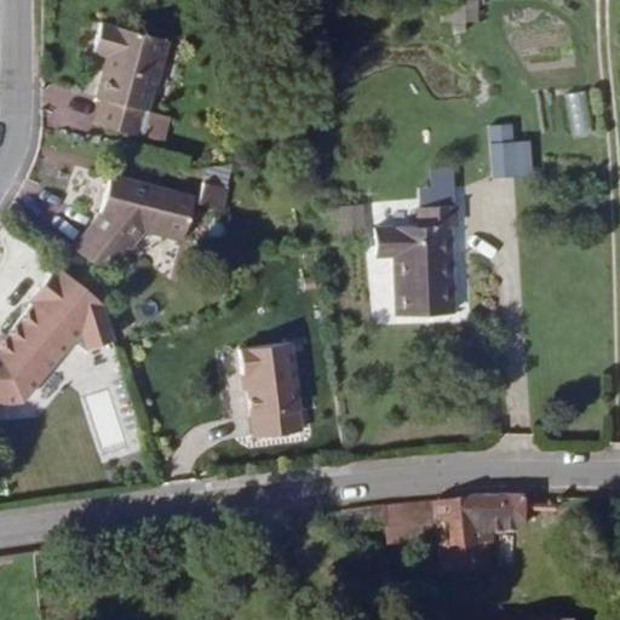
[(476,26),(476,0),(451,0),(451,24),(476,26)]
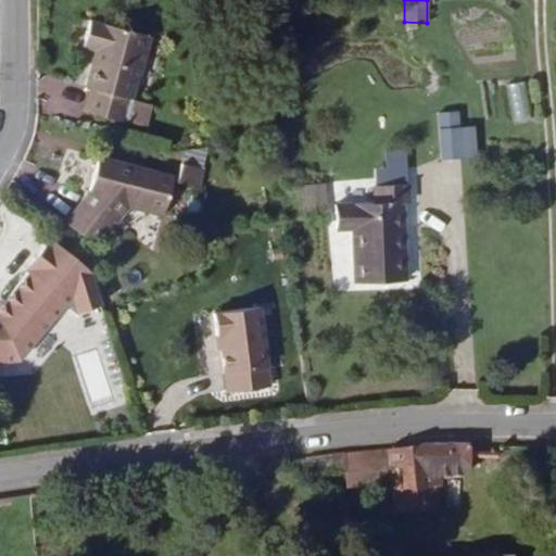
[(130,124),(134,109),(126,106),(128,99),(131,100),(149,36),(90,21),(83,47),(99,51),(96,64),(91,64),(86,87),(98,91),(92,114),(130,124)]
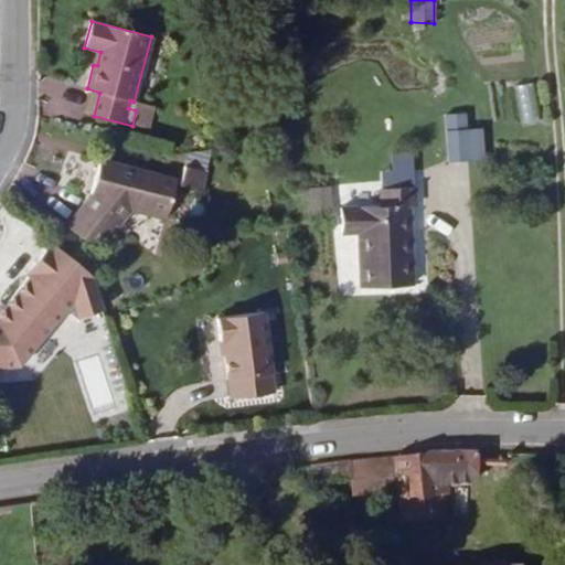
[(537,119),(534,83),(515,85),(519,121),(537,119)]
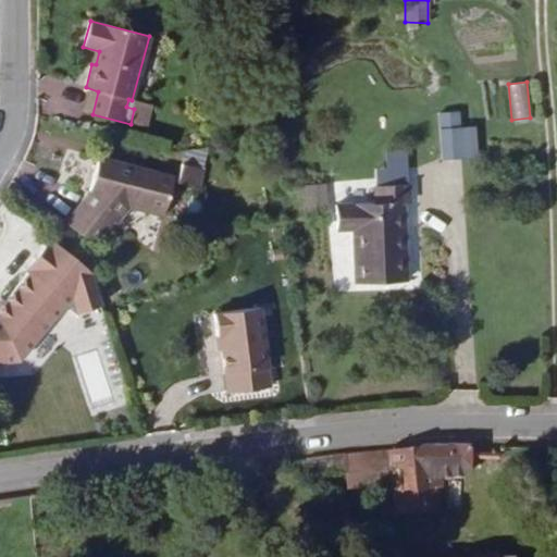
[(134,109),(131,124),(146,128),(151,106),(132,100),(128,99),(126,107),(134,109)]
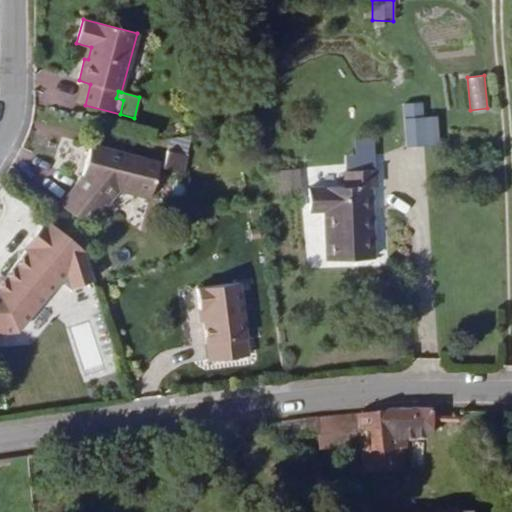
[(422,114),(422,100),(401,101),(403,145),(438,144),(437,114),(422,114)]
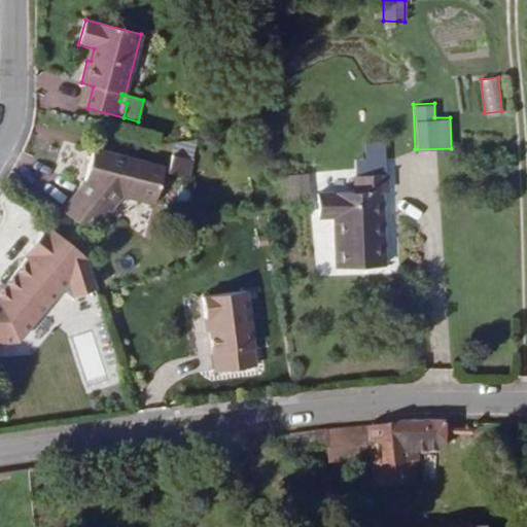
[(386,175),(385,143),(364,144),(365,160),(355,161),(356,176),(386,175)]
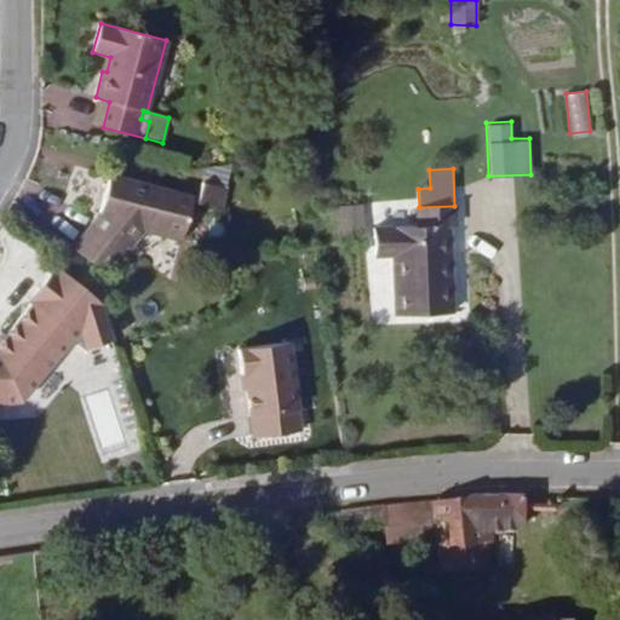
[(101,213),(72,248),(105,273),(142,225),(183,236),(193,197),(110,176),(101,213)]
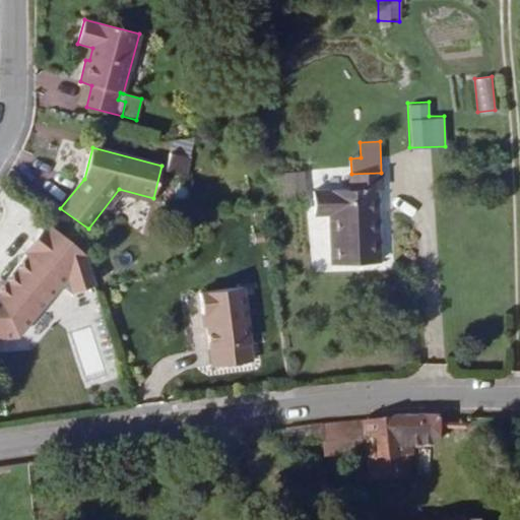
[(189,158),(170,153),(166,171),(185,176),(189,158)]
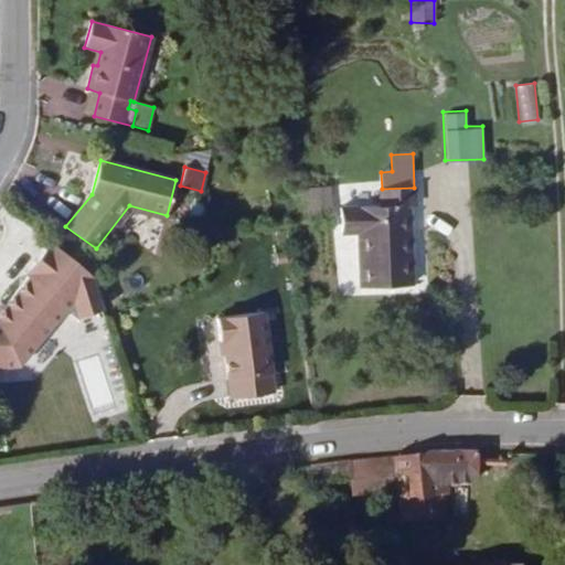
[(414,188),(382,189),(381,189),(382,206),(341,209),(341,233),(360,232),(362,288),(412,286),(408,206),(414,206),(414,188)]
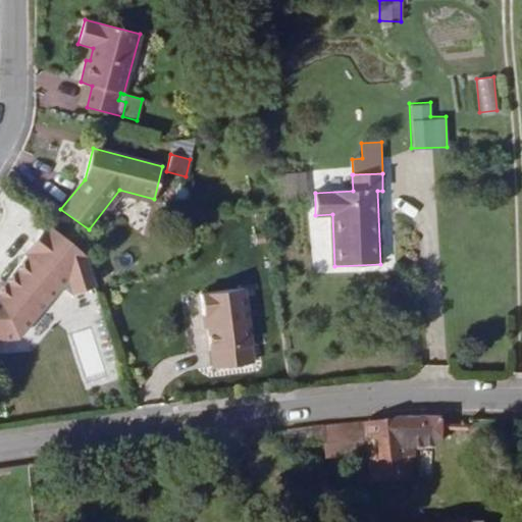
[(25,257),(0,289),(0,340),(17,338),(61,285),(71,294),(95,285),(86,256),(46,224),(22,254),(25,257)]
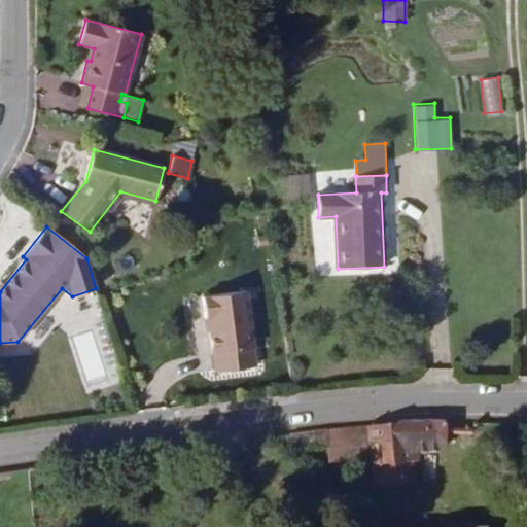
[(255,367),(246,291),(203,297),(207,331),(210,331),(215,373),(255,367)]
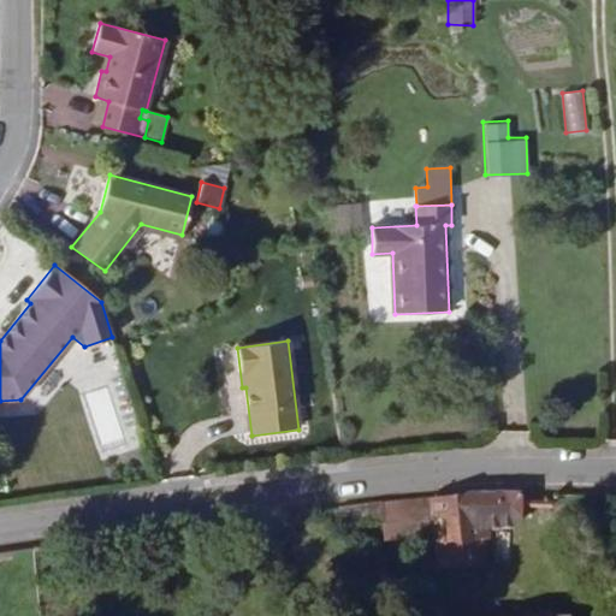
[(433,498),(437,535),(434,535),(437,564),(483,560),(480,540),(487,540),(486,527),(514,527),(519,520),(519,495),(483,493),(433,498)]
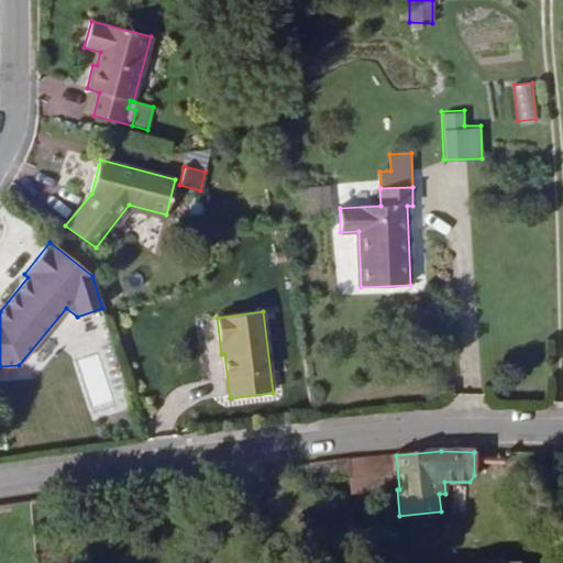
[(399,489),(396,455),(349,460),(351,477),(353,493),(397,489),(399,489)]
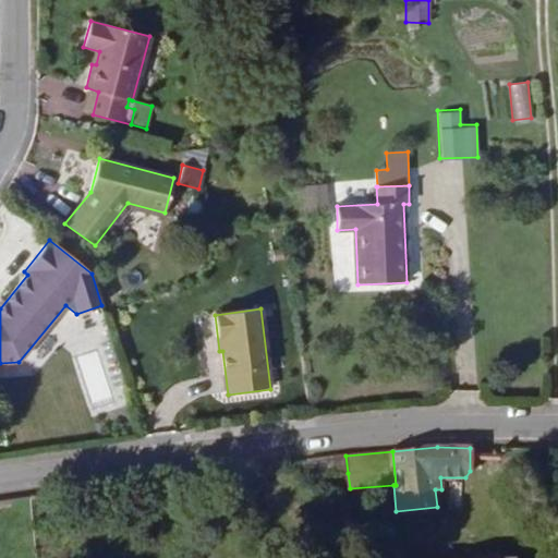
[(348,473),(346,456),(306,461),(308,477),(348,473)]
